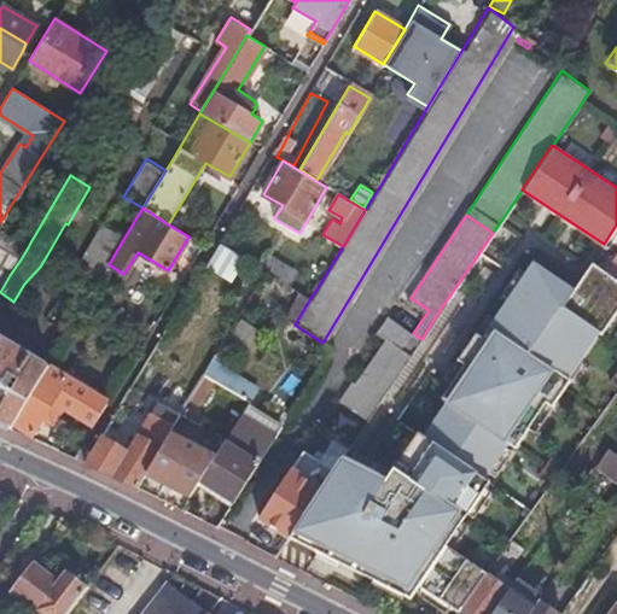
[(98,282),(109,264),(122,241),(100,228),(76,269),(98,282)]
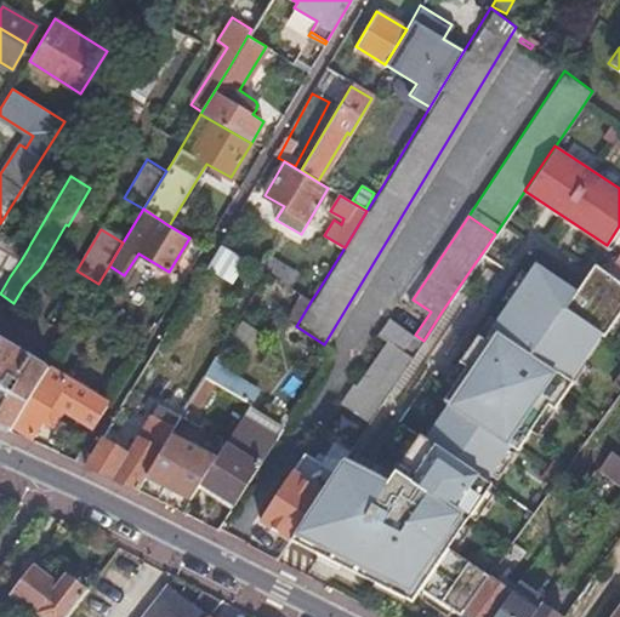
[(28,249),(0,233),(0,249),(21,261),(28,249)]
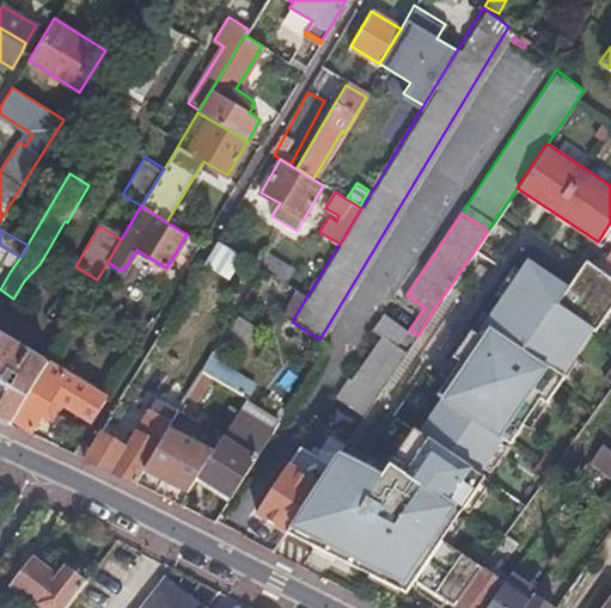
[(221,245),(208,265),(228,277),(240,257),(221,245)]
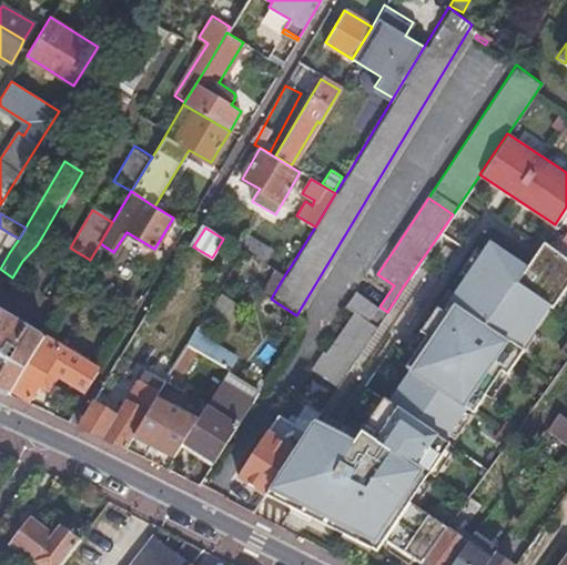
[(265,493),(293,506),(376,548),(384,537),(394,544),(419,507),(408,501),(425,476),(429,480),(435,473),(429,468),(448,441),(445,439),(467,406),(473,411),(502,369),(507,372),(523,349),(534,333),(530,332),(549,304),(553,306),(566,284),(566,258),(544,241),(527,265),(525,264),(489,241),(454,293),(449,289),(437,306),(422,330),(409,346),(415,351),(405,365),(411,369),(390,401),(384,396),(355,439),(315,419),(265,493)]
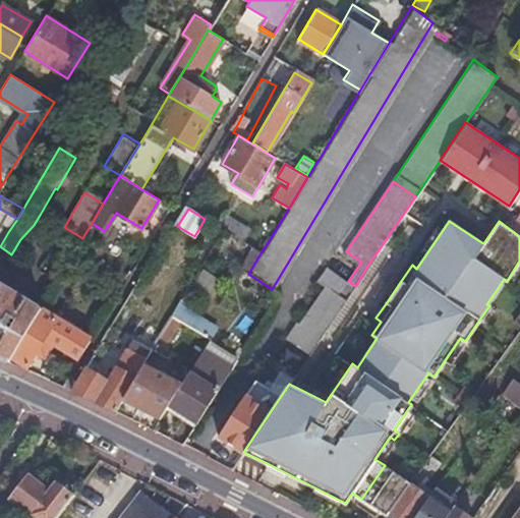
[(77,247),(70,257),(80,264),(88,253),(77,247)]
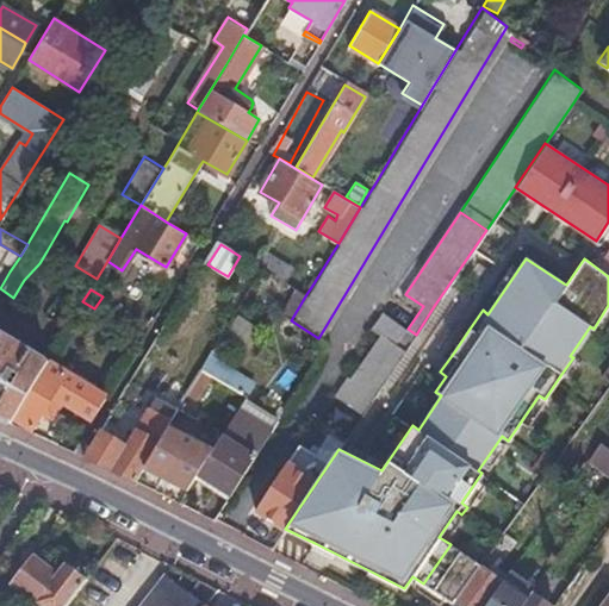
[(0,417),(10,422),(13,418),(48,360),(0,331),(0,417)]
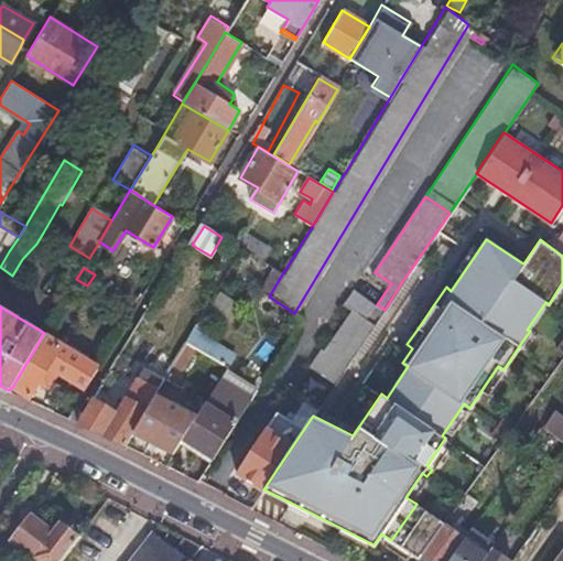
[(338,377),(376,322),(353,306),(325,348),(321,346),(309,365),(336,381),(338,377)]
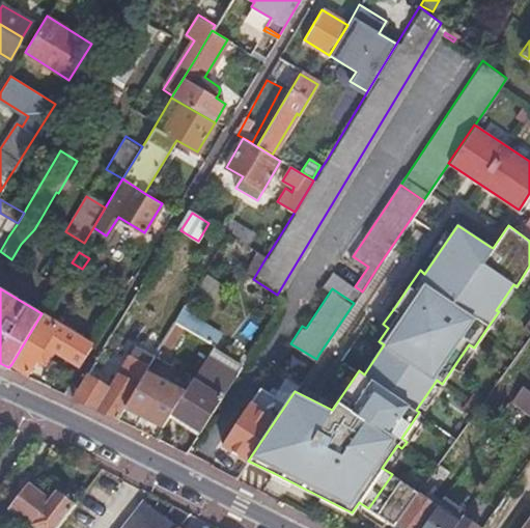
[(194,312),(184,306),(173,324),(180,328),(213,346),(215,348),(220,337),(190,320),(194,312)]
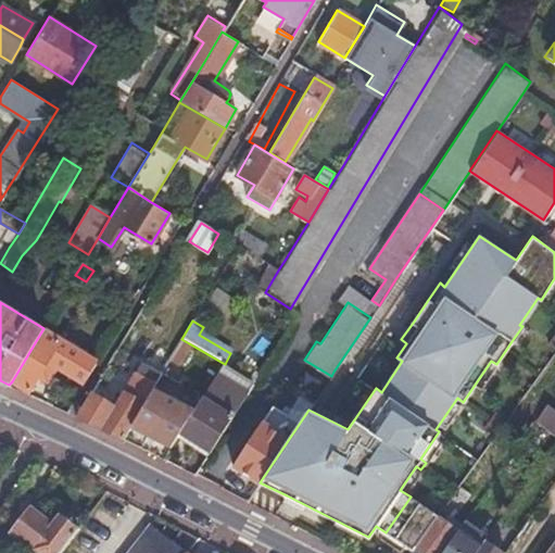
[(43,328),(12,381),(28,391),(37,376),(47,381),(55,367),(82,381),(93,361),(47,331),(50,326),(46,324),(43,328)]
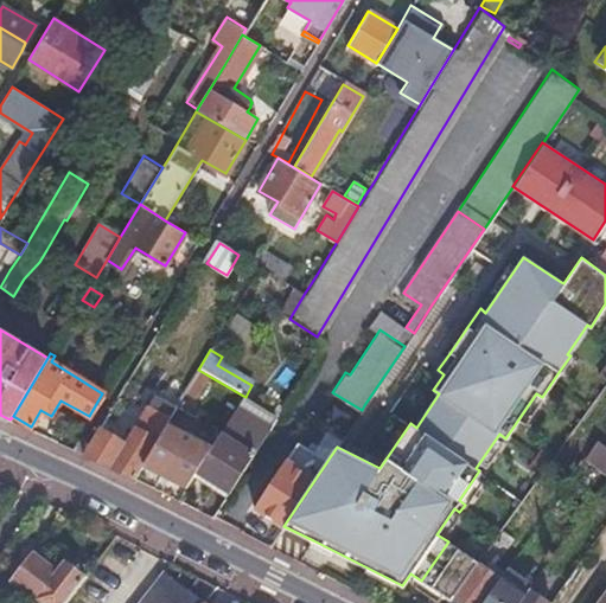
[(206,374),(198,370),(185,392),(193,397),(206,374)]
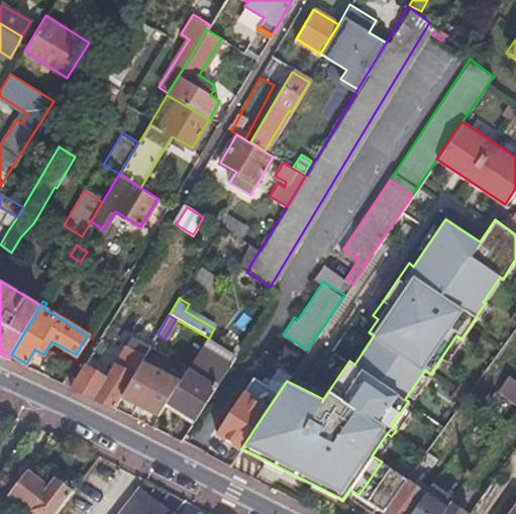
[(205,340),(199,348),(227,367),(232,358),(205,340)]
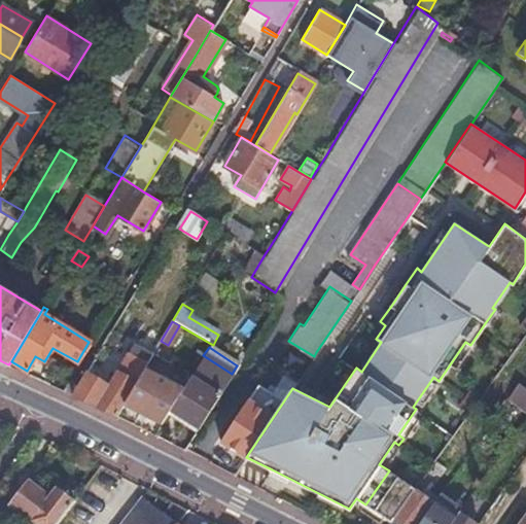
[(86,371),(72,394),(97,406),(116,415),(123,404),(143,369),(147,362),(136,356),(138,352),(133,348),(118,371),(117,370),(108,385),(86,371)]
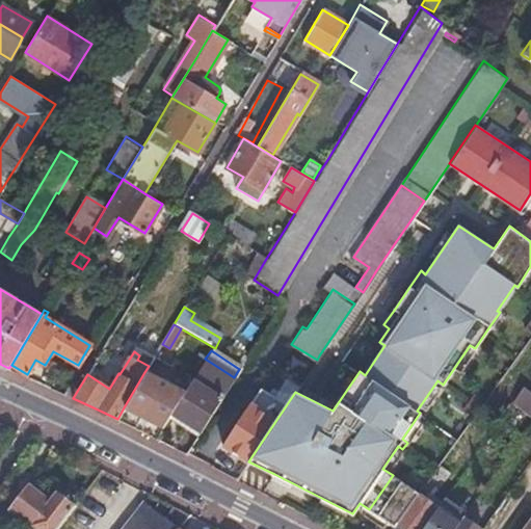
[(168,418),(197,437),(201,431),(234,377),(205,359),(184,393),(168,418)]
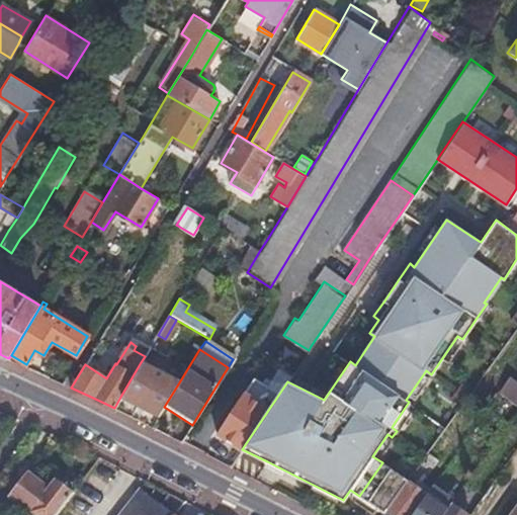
[(141,362),(120,397),(159,416),(164,407),(179,382),(141,362)]
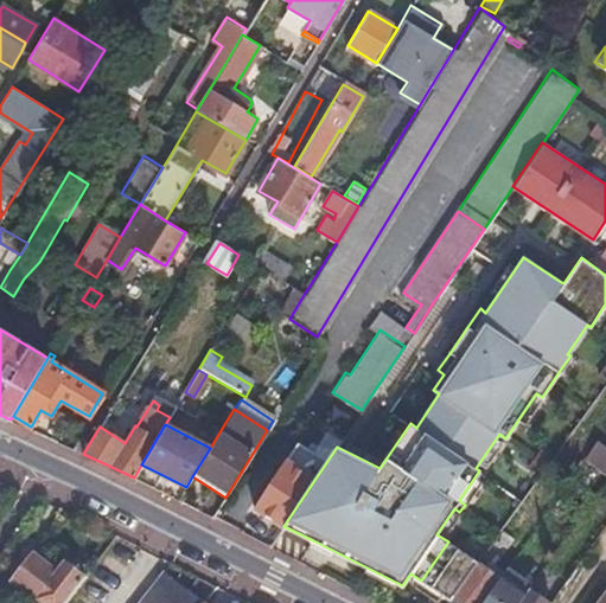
[(272,519),(284,526),(337,447),(342,440),(327,430),(317,444),(312,442),(308,447),(299,441),(255,507),(272,519)]
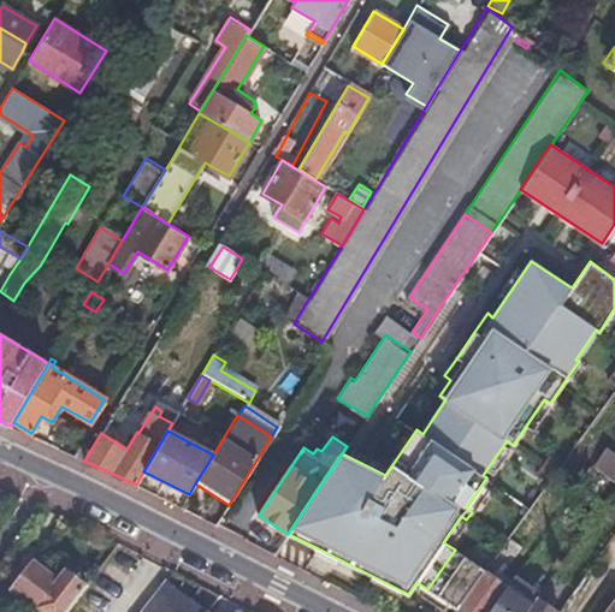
[(614,455),(604,447),(592,465),(614,480),(614,455)]
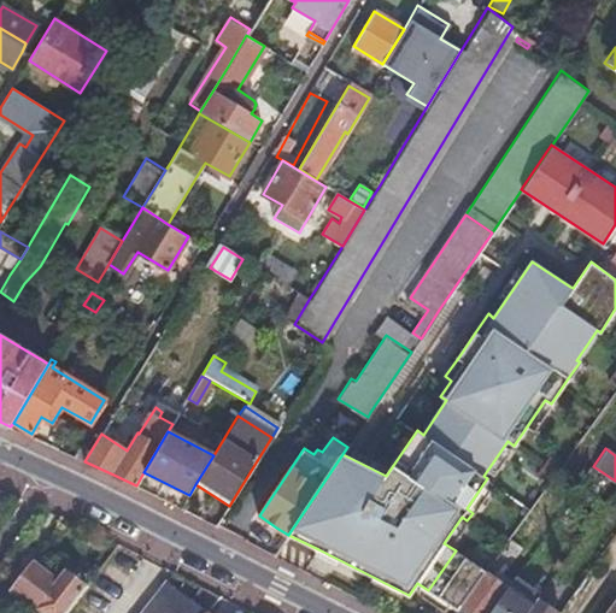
[(271,535),(282,542),(288,535),(276,528),(259,516),(253,523),(271,535)]
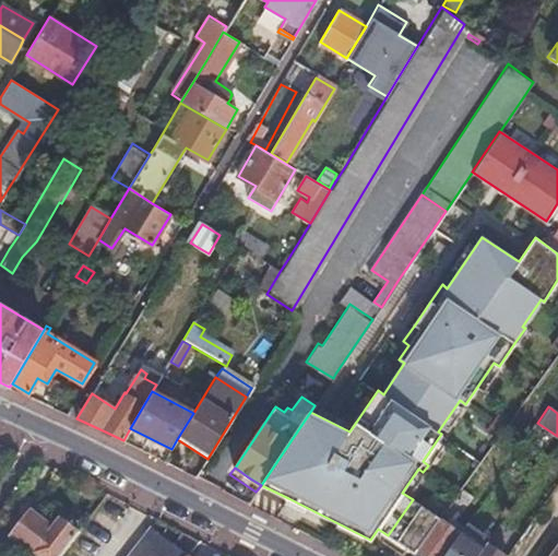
[(443,513),(449,517),(453,521),(462,509),(465,511),(474,499),(461,489),(443,513)]
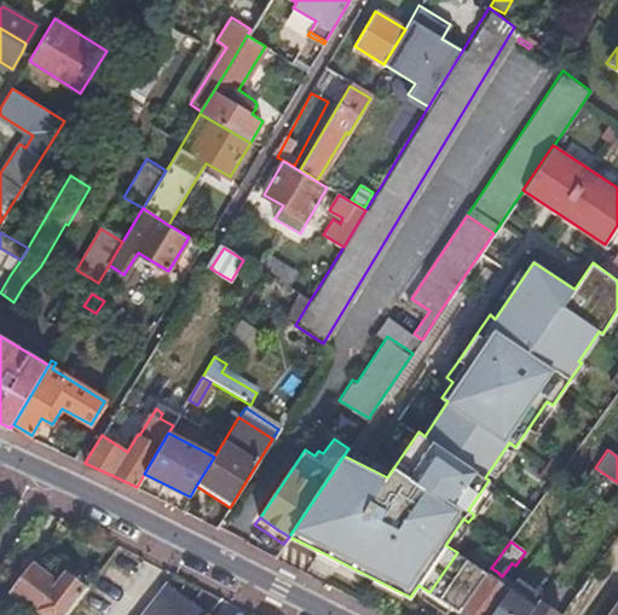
[(429,592),(458,611),(462,607),(486,573),(457,552),(429,592)]
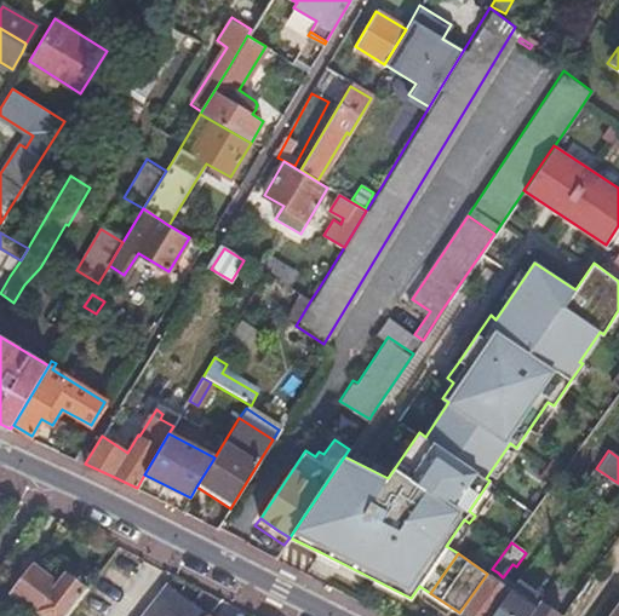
[(63,615),(87,585),(82,582),(86,579),(85,575),(76,568),(70,568),(69,571),(64,568),(58,574),(53,580),(41,570),(33,564),(12,592),(30,605),(22,615),(63,615)]
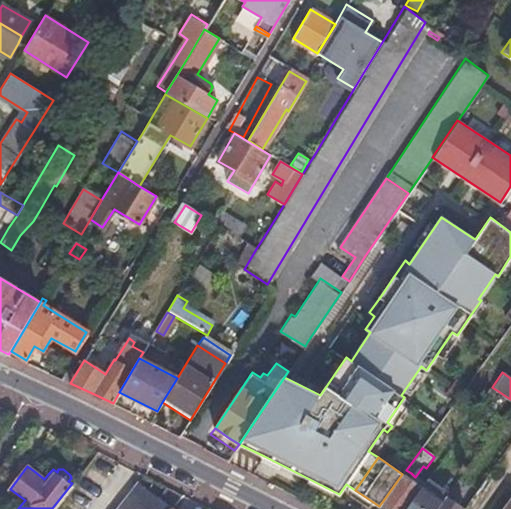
[(44,479),(48,474),(38,466),(34,471),(44,479)]
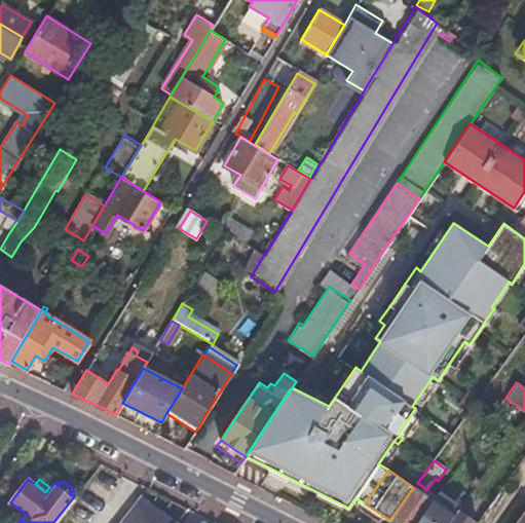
[(392,516),(402,522),(415,522),(433,499),(419,490),(422,486),(417,483),(392,516)]
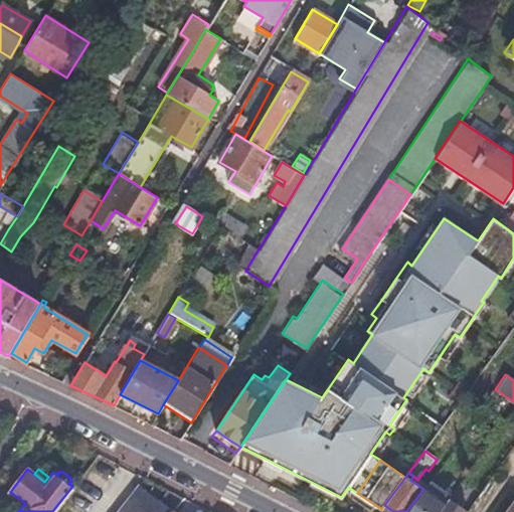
[(423,489),(406,511),(438,511),(449,497),(450,496),(430,481),(423,489)]
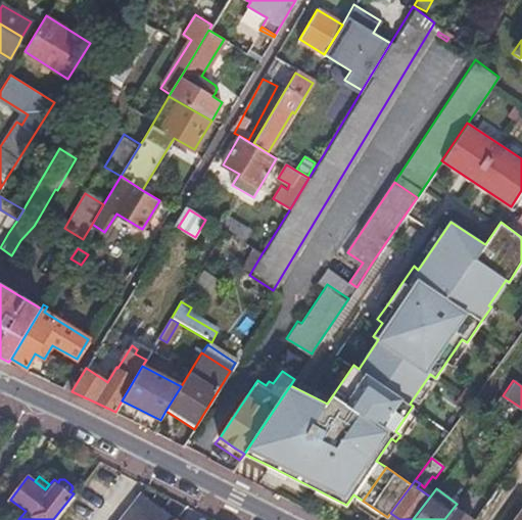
[(171,519),(175,516),(153,498),(135,519),(171,519)]
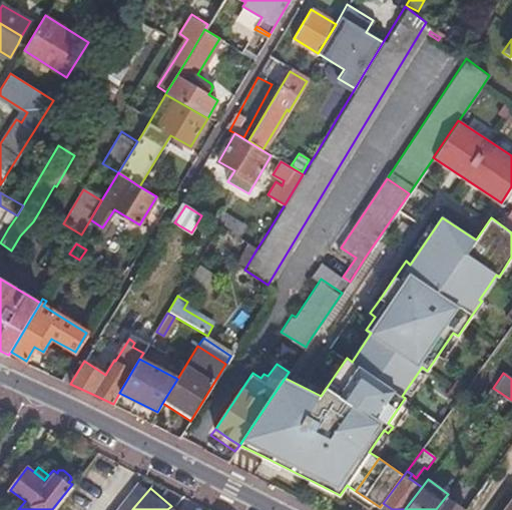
[(465,508),(447,495),(436,509),(463,509),(465,508)]
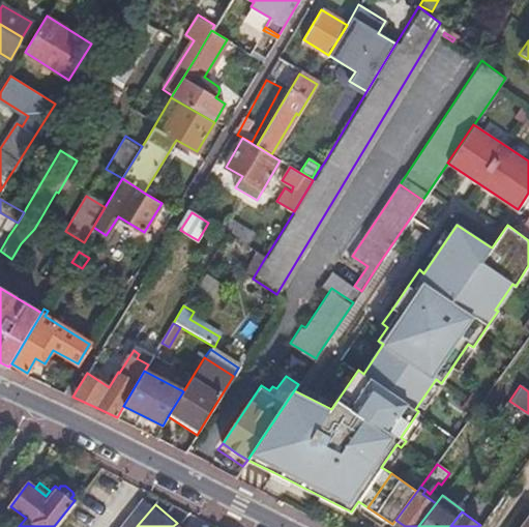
[(518,526),(528,526),(528,511),(518,526)]
